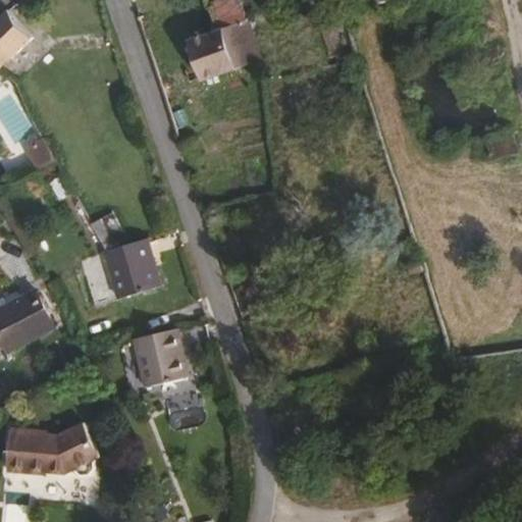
[(260,60),(240,0),(217,0),(210,2),(220,35),(219,36),(236,71),(260,60)]
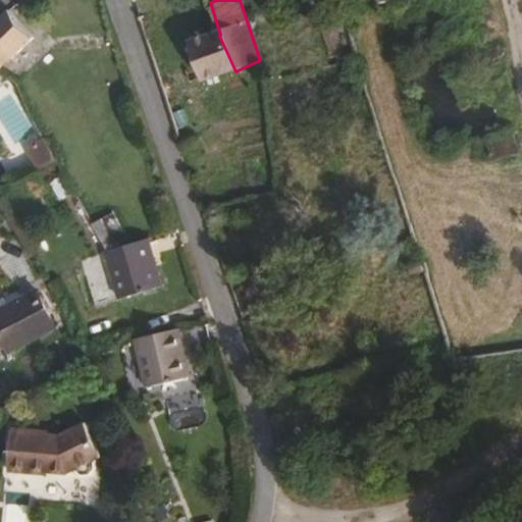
[(0,65),(3,68),(34,40),(8,12),(0,19),(0,65)]
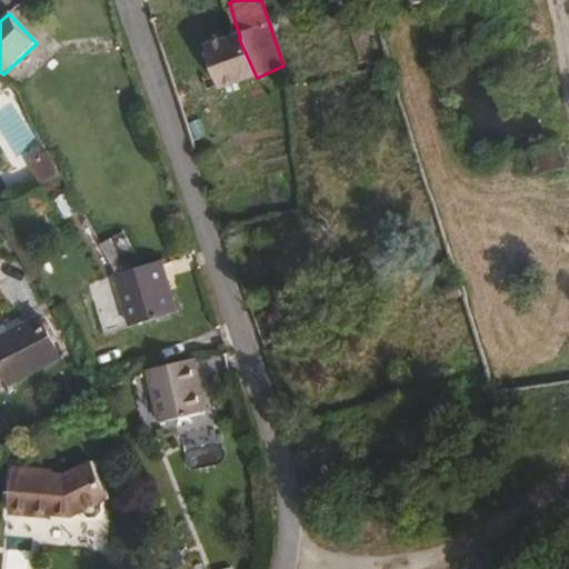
[(257,78),(239,39),(178,56),(167,22),(148,19),(191,145),(223,135),(211,96),(257,78)]
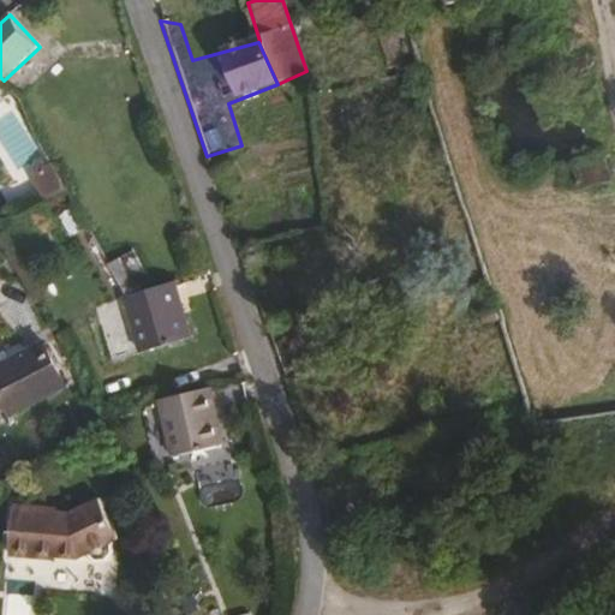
[(72,180),(51,148),(42,154),(47,162),(34,169),(51,193),(72,180)]
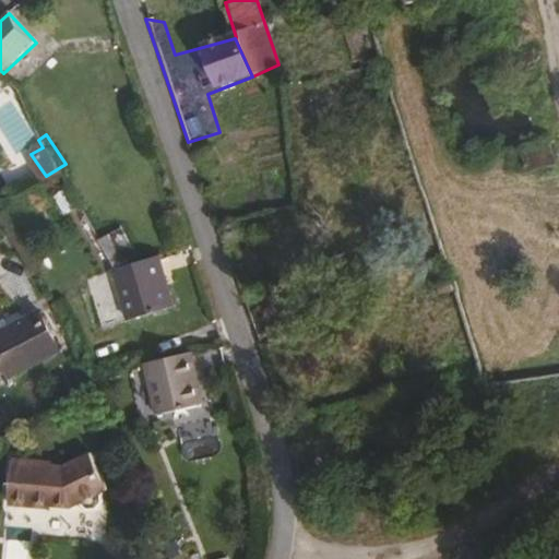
[(169,310),(156,258),(110,271),(125,322),(169,310)]
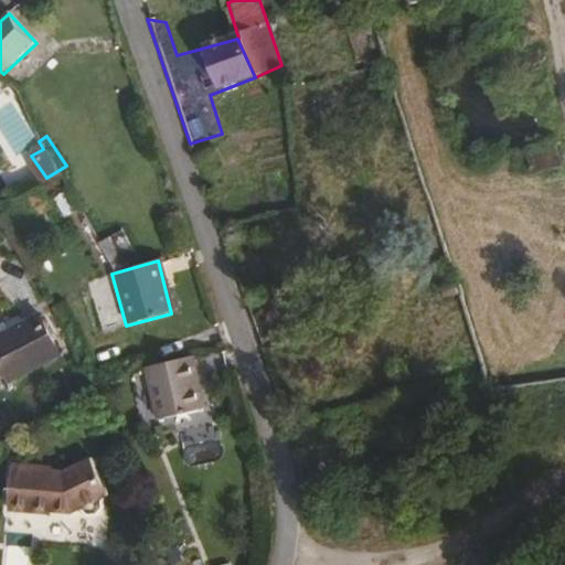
[(18,331),(0,340),(0,362),(10,381),(60,352),(39,315),(16,327),(18,331)]
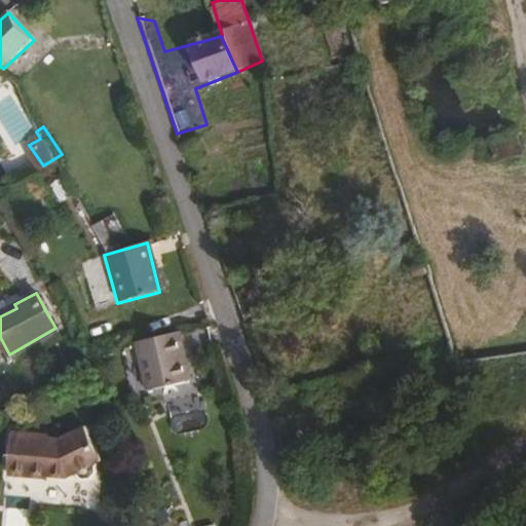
[(186,381),(177,333),(134,341),(144,390),(186,381)]
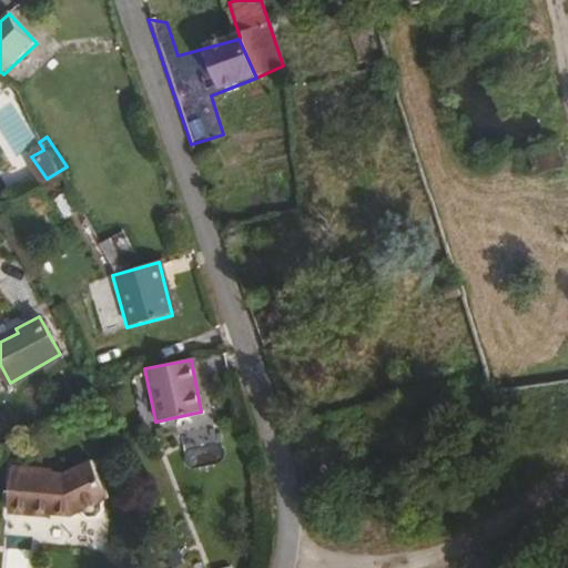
[(8,507),(30,509),(37,509),(37,507),(75,509),(80,506),(82,506),(85,509),(87,511),(97,513),(102,506),(102,496),(109,492),(91,455),(66,467),(49,466),(49,463),(11,460),(10,463),(8,507)]
